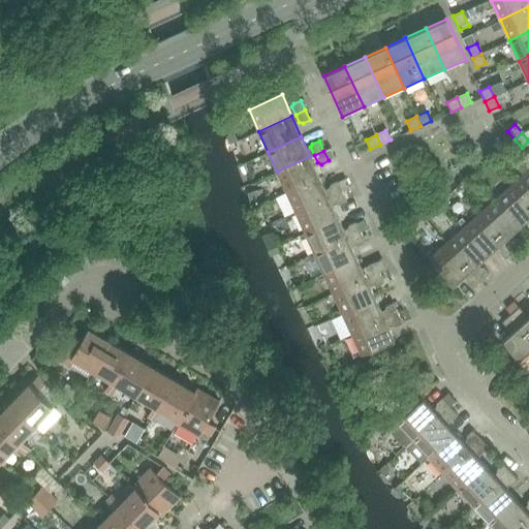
[(277,172),(286,192),(319,177),(310,156),(277,172)]
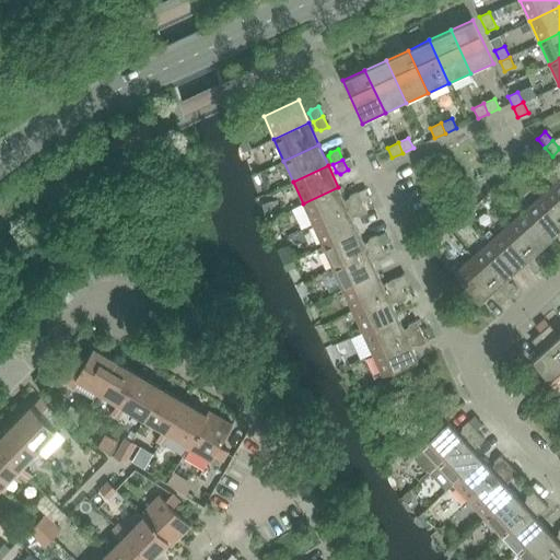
[(559,178),(544,194),(559,212),(559,178)]
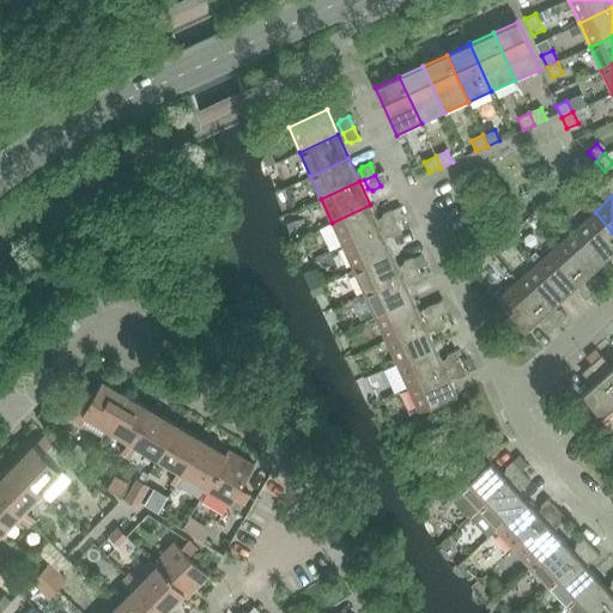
[(370,205),(332,223),(343,246),(381,229),(370,205)]
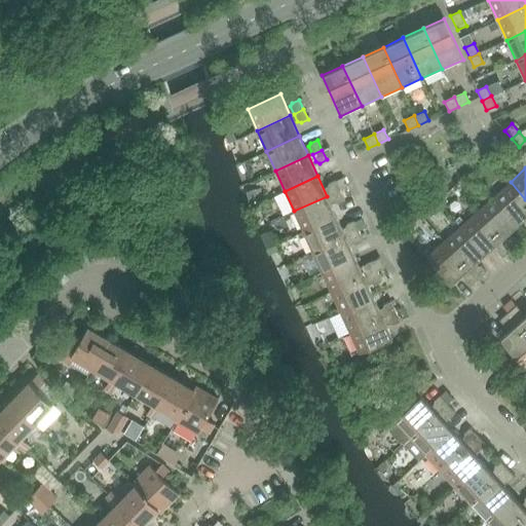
[(327,186),(331,194),(340,190),(336,180),(329,183),(327,186)]
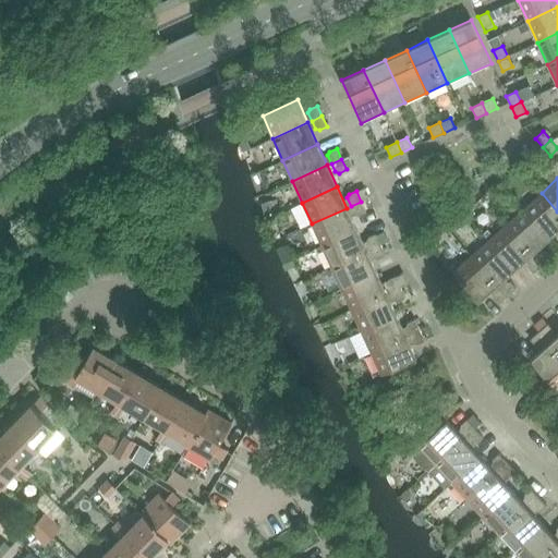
[(557,211),(542,193),(524,208),(549,238),(557,229),(557,211)]
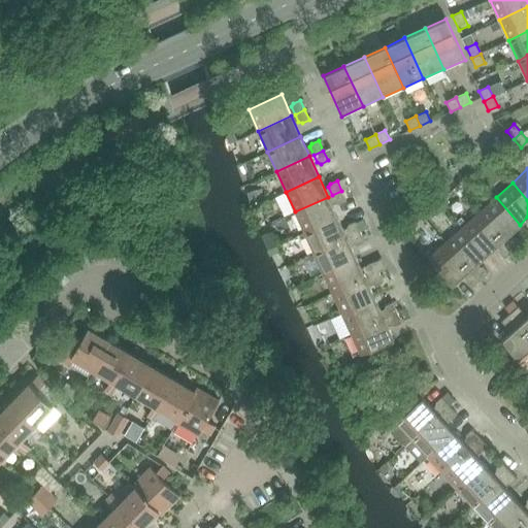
[(341,191),(332,195),(336,203),(339,204),(347,201),(341,191)]
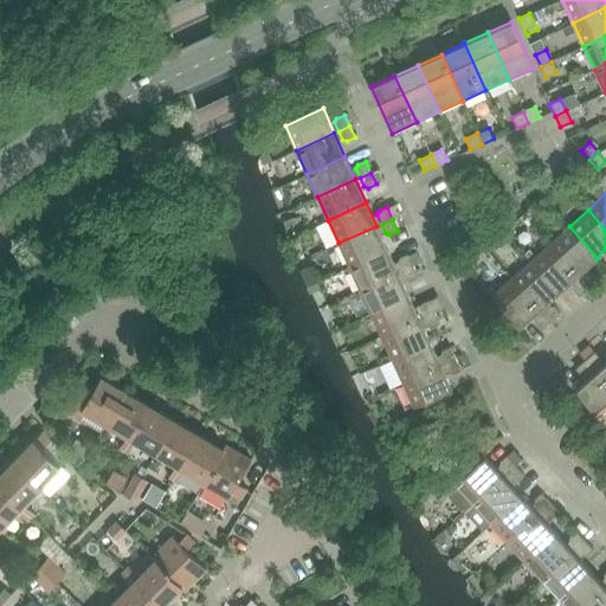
[(376,226),(339,243),(349,266),(387,249),(376,226)]
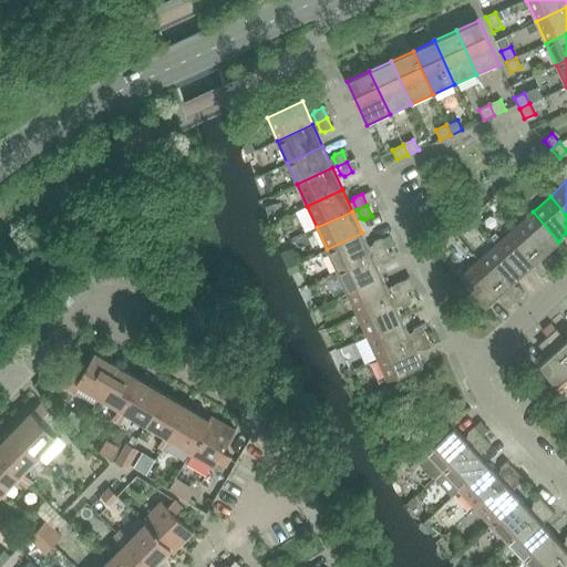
[(558,241),(533,212),(515,228),(540,257),(558,241)]
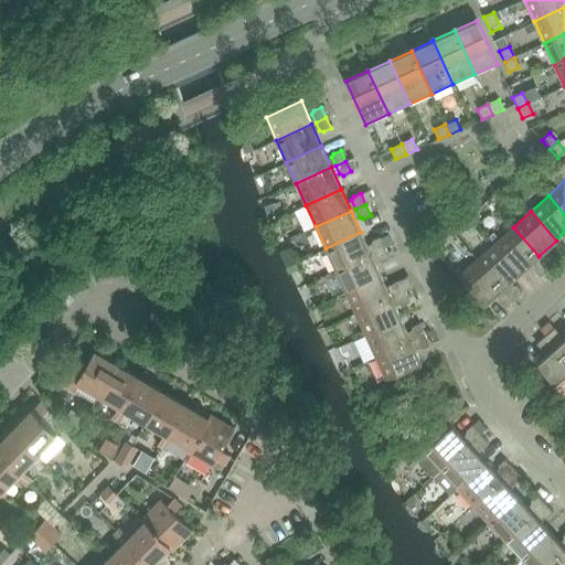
[(539,256),(513,227),(494,243),(521,273),(539,256)]
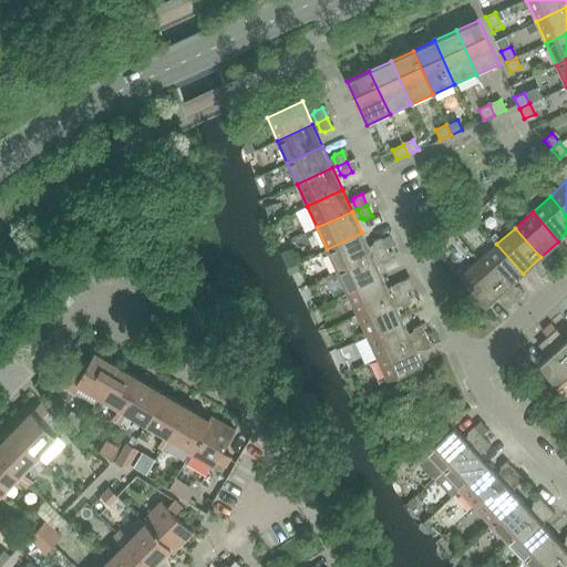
[(327,249),(337,271),(372,255),(362,233),(327,249)]
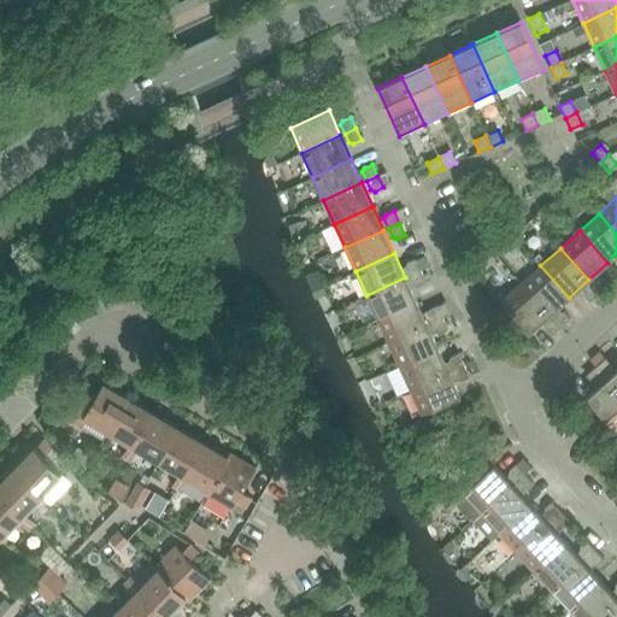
[(406,266),(410,275),(421,270),(416,258),(407,262),(406,266)]
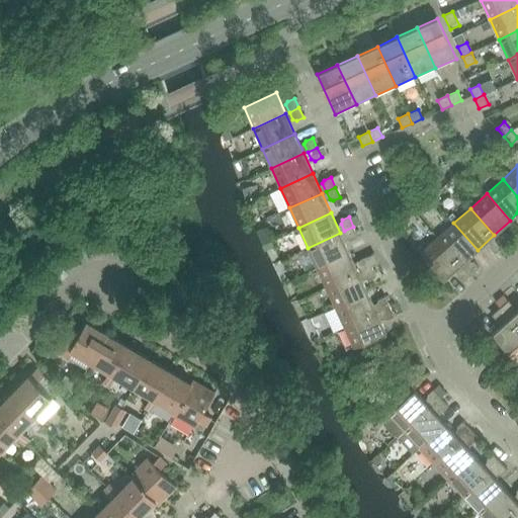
[(453,223),(437,238),(461,264),(478,250),(453,223)]
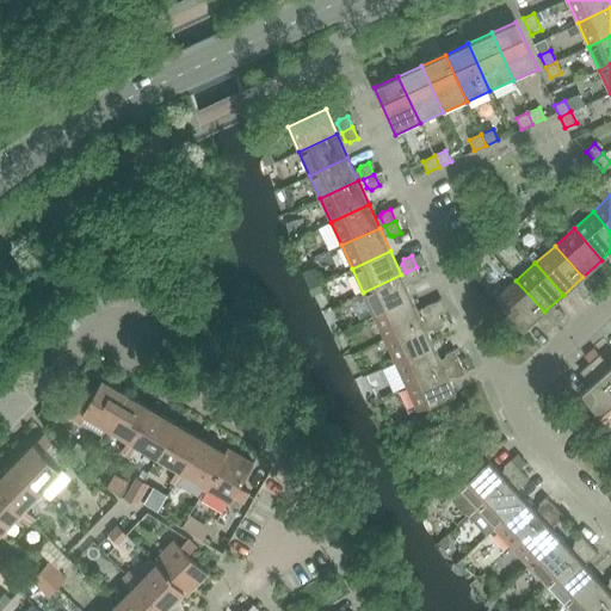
[(417,267),(406,272),(411,282),(414,283),(423,279),(417,267)]
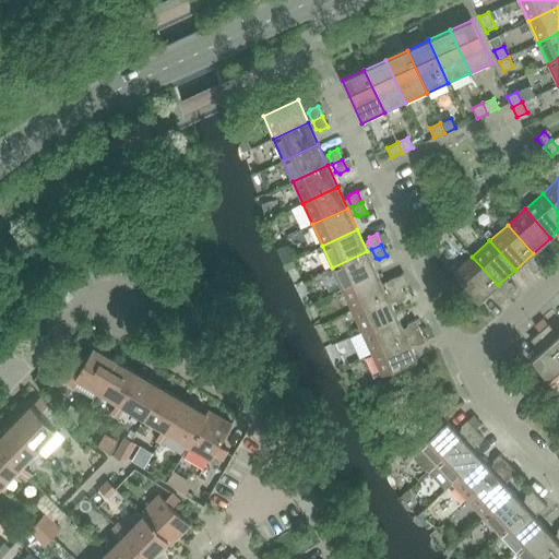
[(367,251),(332,268),(343,288),(378,273),(367,251)]
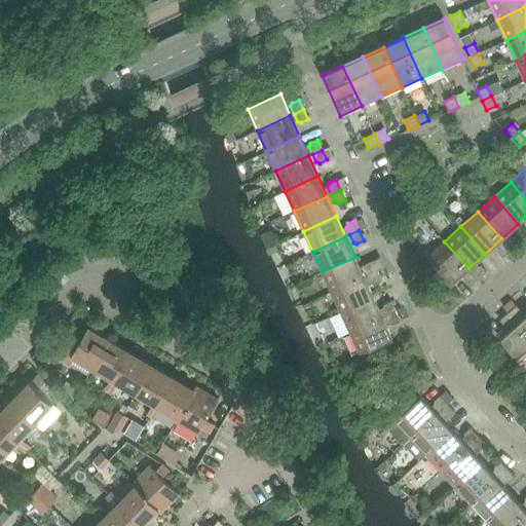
[(504,241),(511,250),(519,242),(515,236),(511,236),(504,241)]
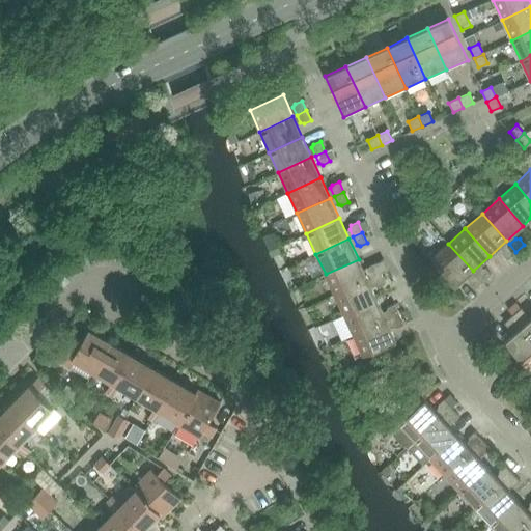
[(473,271),(448,244),(430,259),(455,286),(473,271)]
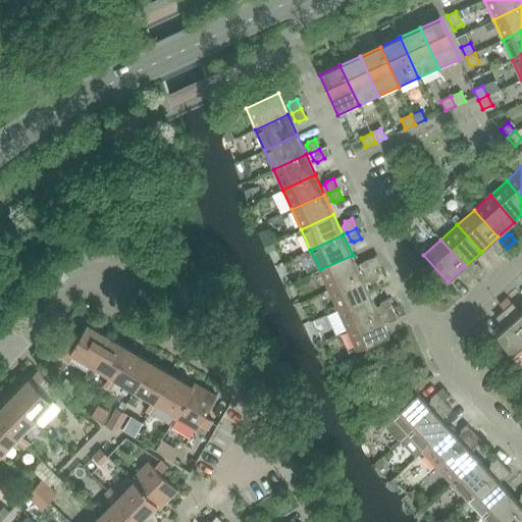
[(507,248),(501,240),(493,246),(493,249),(499,255),(507,248)]
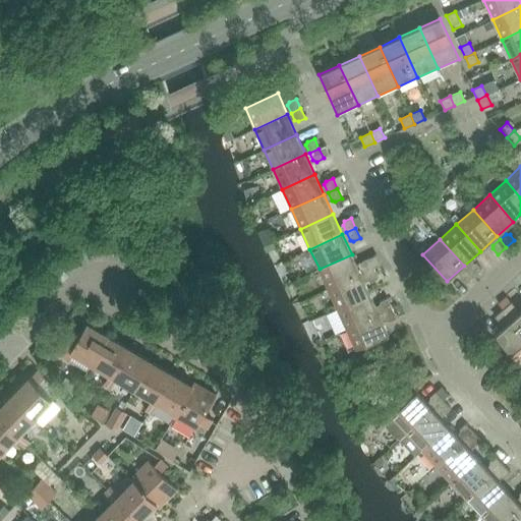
[(352,254),(320,269),(329,289),(361,274),(352,254)]
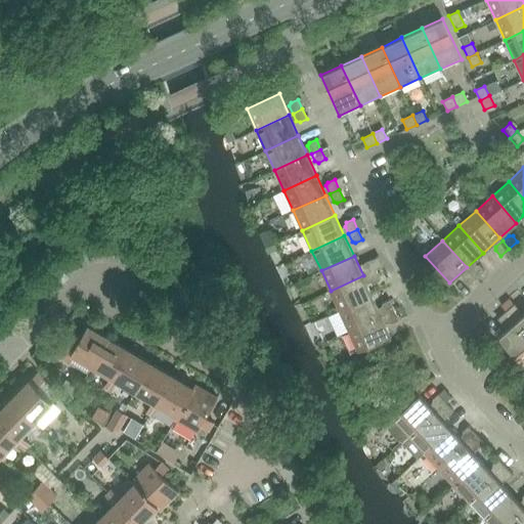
[(366,274),(376,269),(383,266),(379,256),(364,263),(363,266),(366,274)]
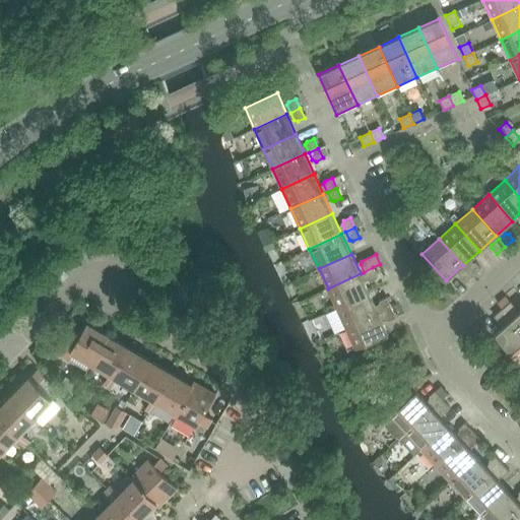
[(465,268),(472,276),(480,268),(475,263),(472,262),(465,268)]
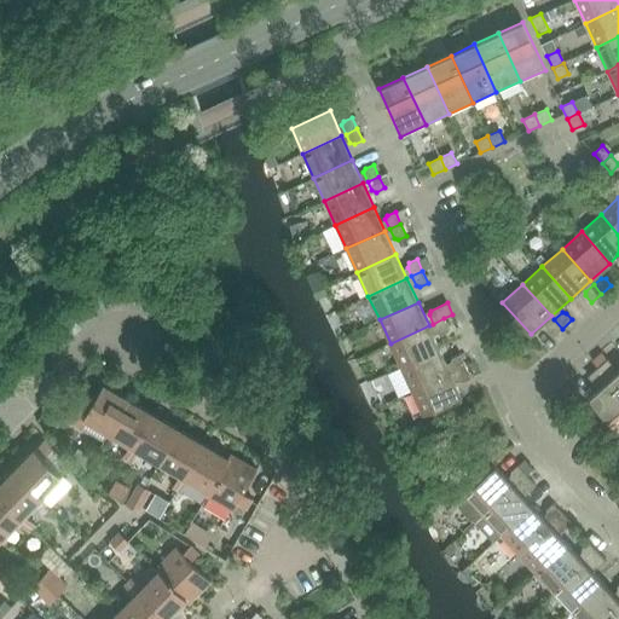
[(444,318),(433,324),(438,333),(441,334),(450,330),(444,318)]
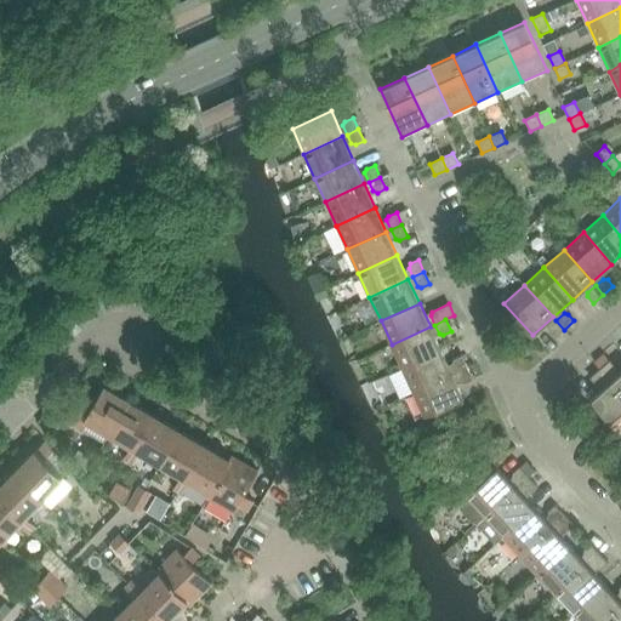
[(564,330),(556,320),(548,328),(548,331),(554,339),(564,330)]
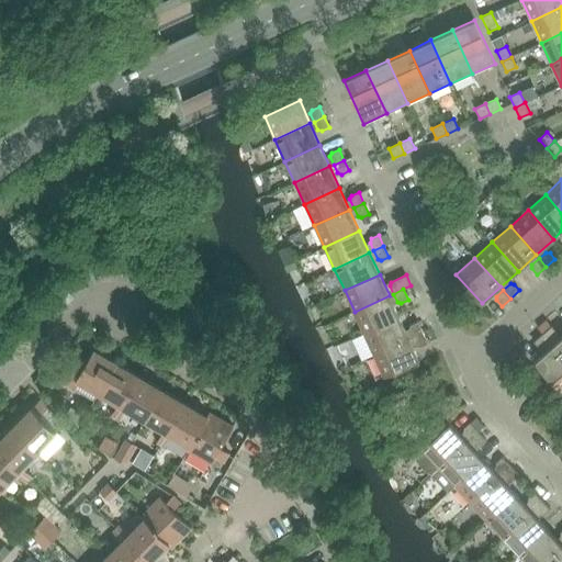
[(355,312),(364,334),(400,317),(390,295),(355,312)]
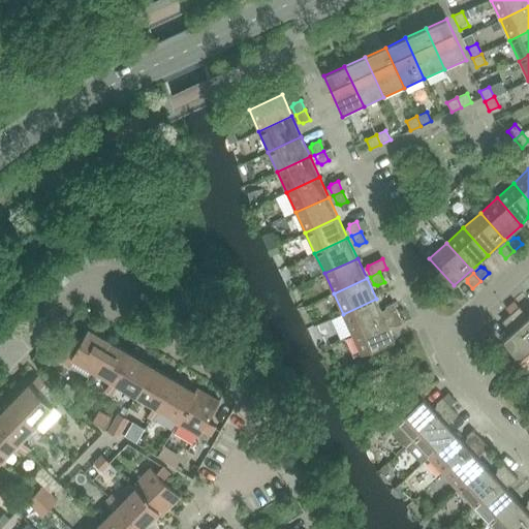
[(376,299),(343,314),(352,334),(385,319),(376,299)]
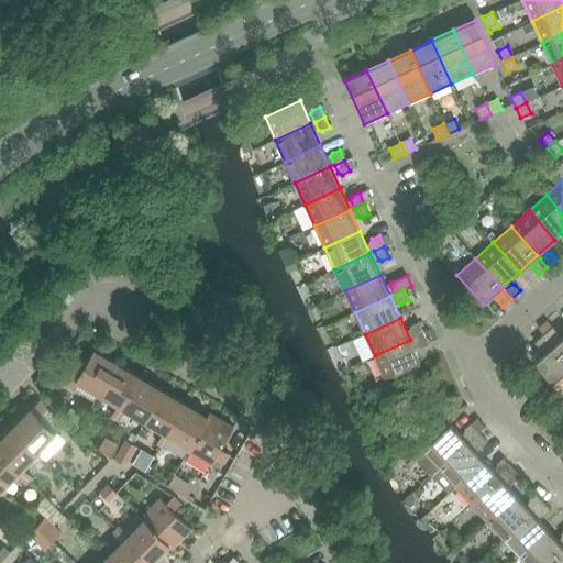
[(410,329),(414,338),(423,333),(419,322),(411,326),(410,329)]
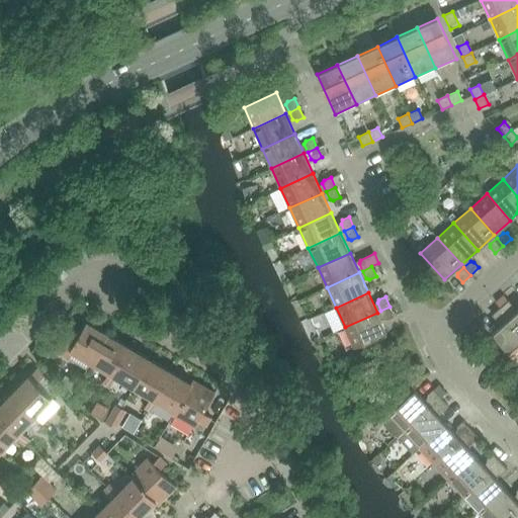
[(500,308),(507,316),(513,310),(514,307),(508,300),(500,308)]
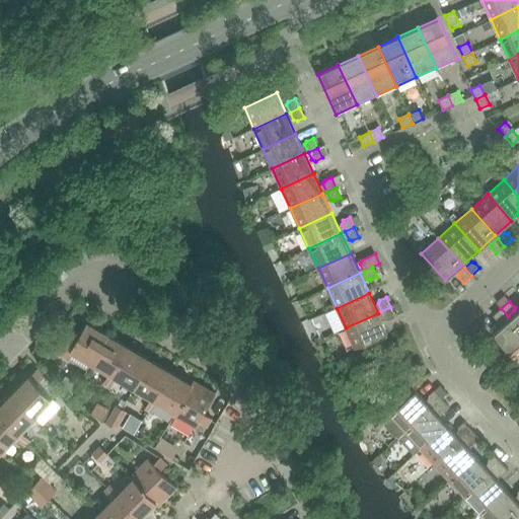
[(390,307),(381,311),(385,319),(388,320),(395,316),(390,307)]
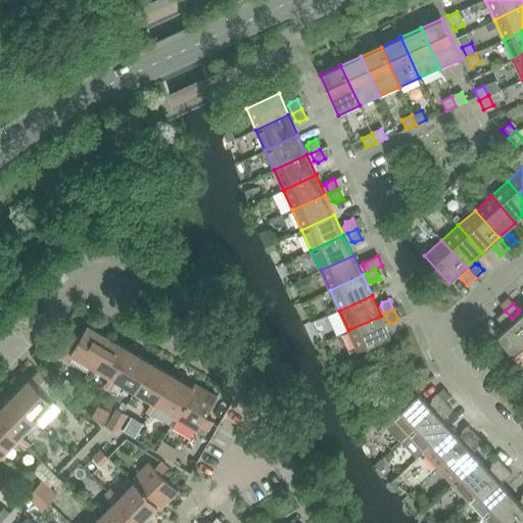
[(512,319),(505,311),(496,318),(502,324),(506,324),(512,319)]
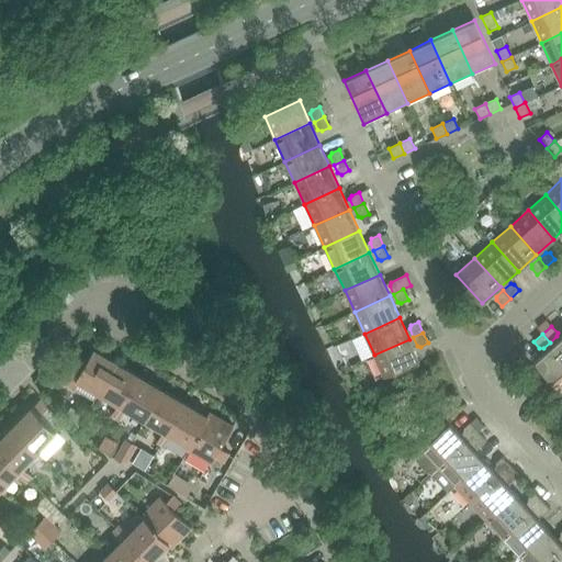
[(409,339),(374,355),(384,378),(419,361),(409,339)]
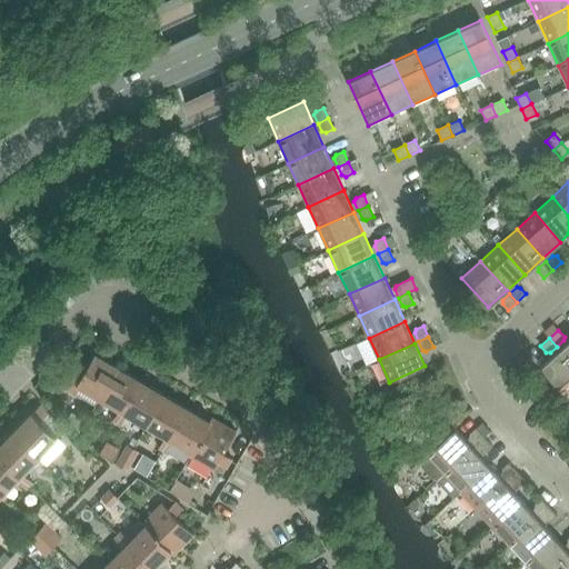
[(568,393),(568,359),(560,350),(541,367),(567,396),(568,393)]
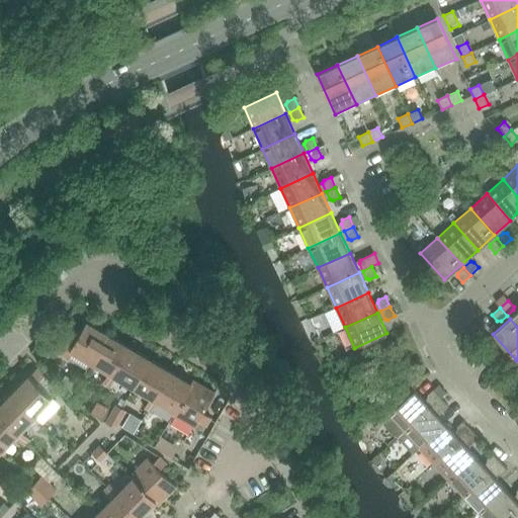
[(70,327),(55,351),(69,359),(73,351),(91,362),(108,334),(86,322),(80,333),(70,327)]
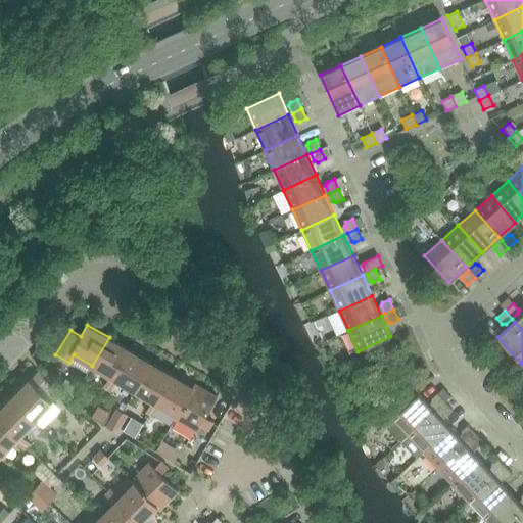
[(110,376),(113,378),(130,350),(109,337),(92,366),(110,376)]
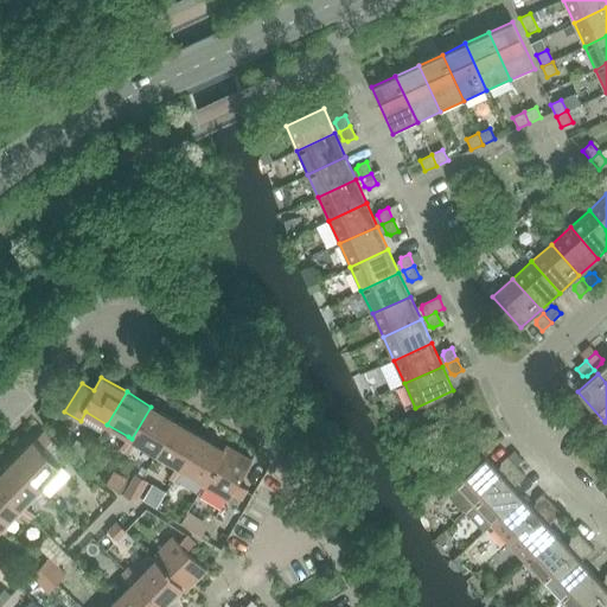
[(136,441),(157,453),(176,421),(151,407),(132,439),(136,441)]
